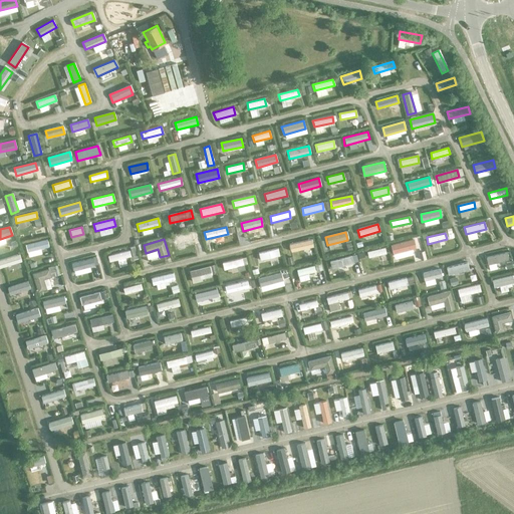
[(312,247),(311,239),(289,244),(290,252),(312,247)]
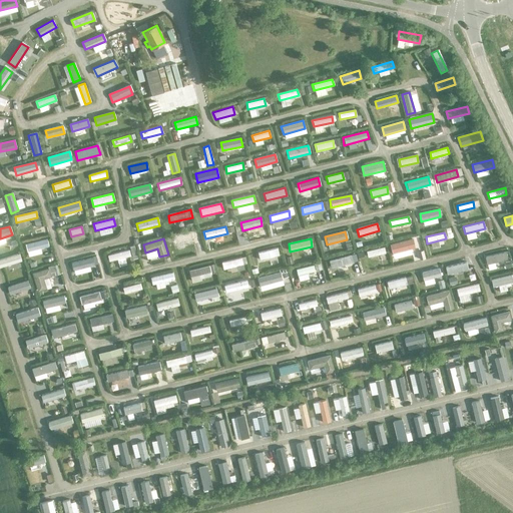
[(49,246),(47,239),(25,244),(27,252),(49,246)]
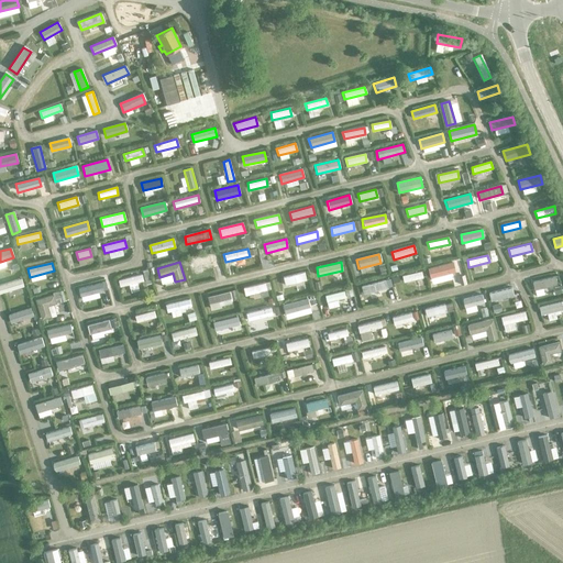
[(455,273),(453,263),(428,268),(430,278),(455,273)]
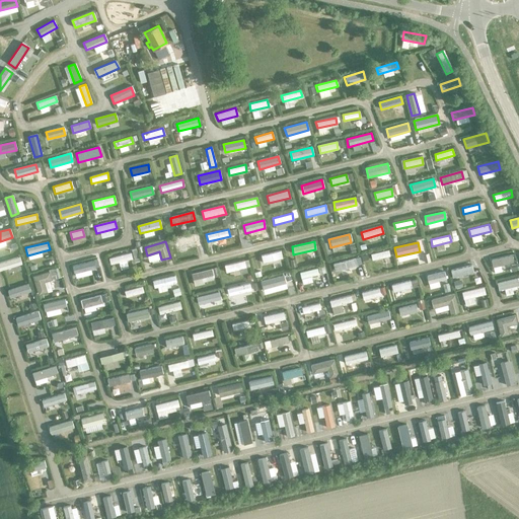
[(282,258),(280,250),(261,255),(262,264),(282,258)]
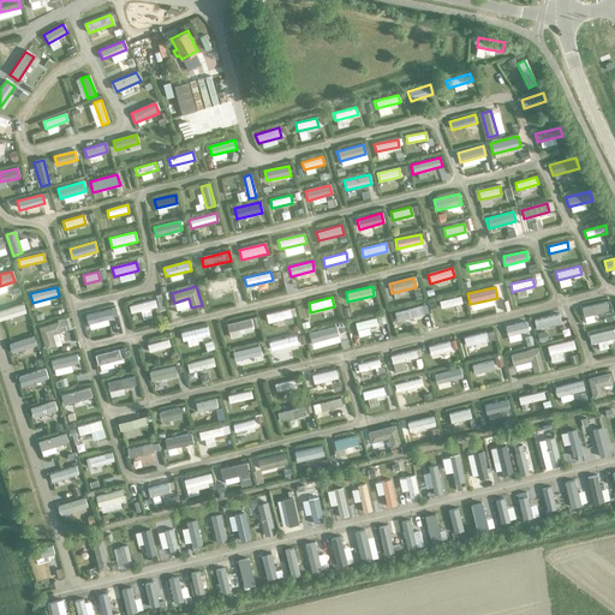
[(461,304),(460,297),(439,302),(440,309),(461,304)]
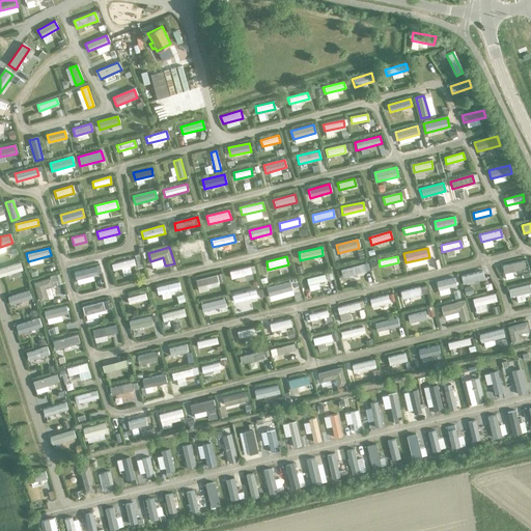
[(135,266),(133,259),(111,264),(113,272),(135,266)]
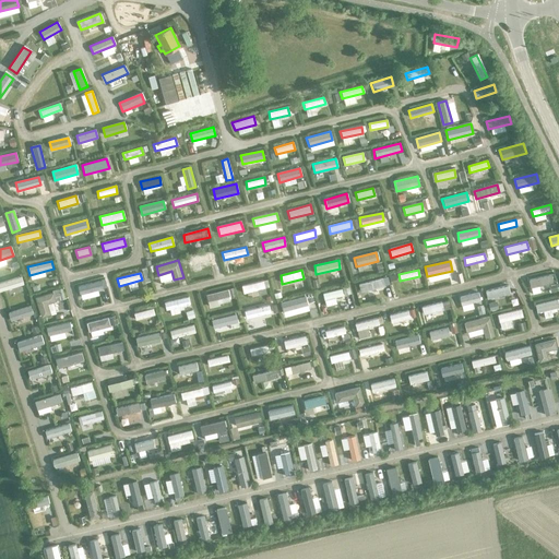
[(552,283),(550,275),(528,281),(531,288),(552,283)]
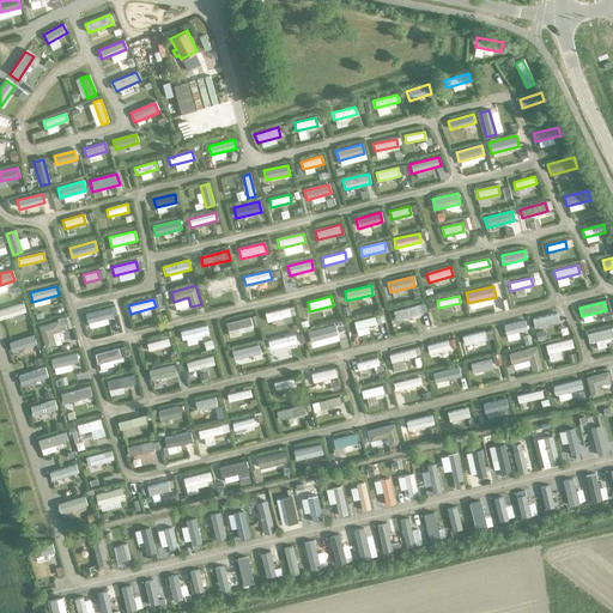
[(0,320),(25,313),(23,304),(0,310),(0,320)]
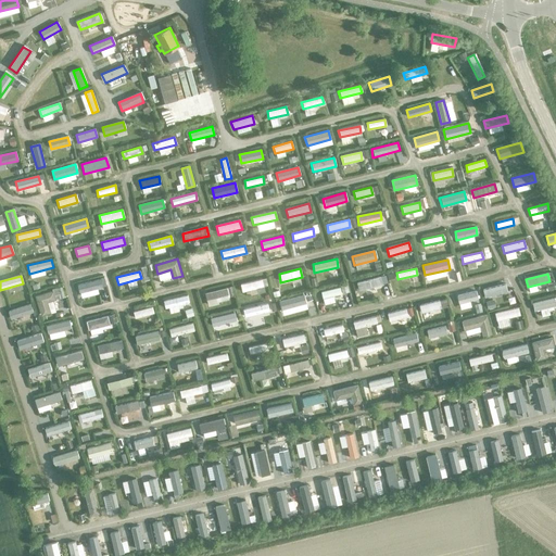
[(381,286),(379,277),(356,283),(358,291),(381,286)]
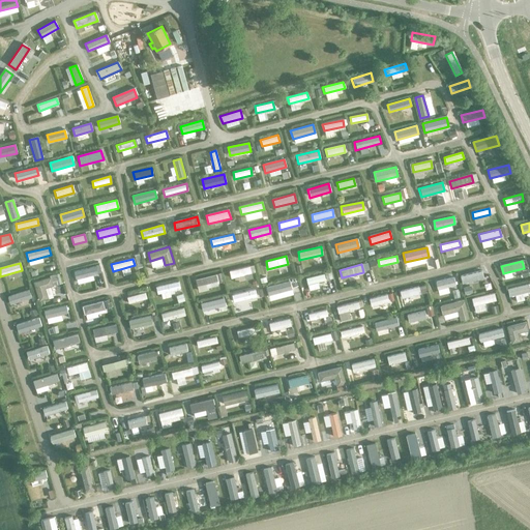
[(97,274),(95,266),(74,272),(76,280),(97,274)]
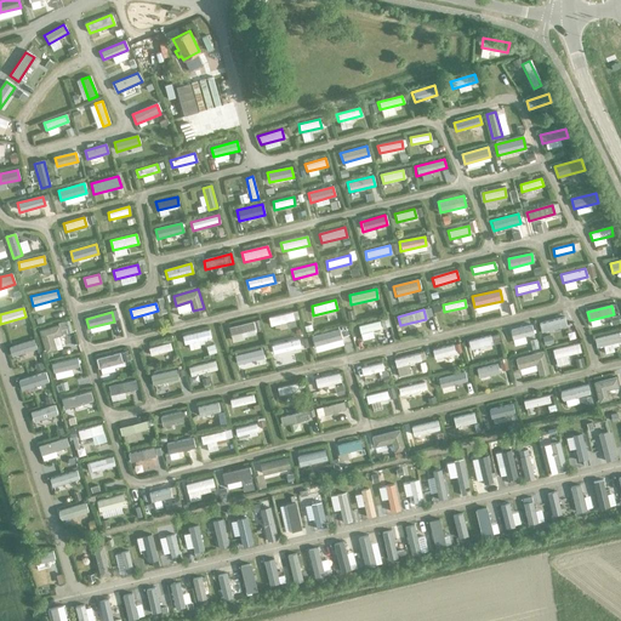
[(294,322),(291,313),(268,318),(269,326),(294,322)]
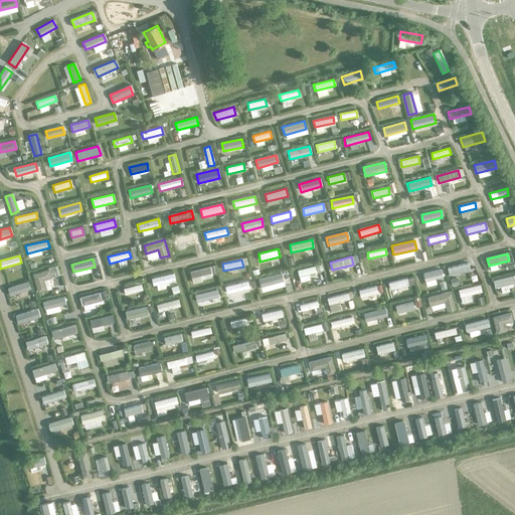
[(470,272),(468,264),(447,269),(449,277),(470,272)]
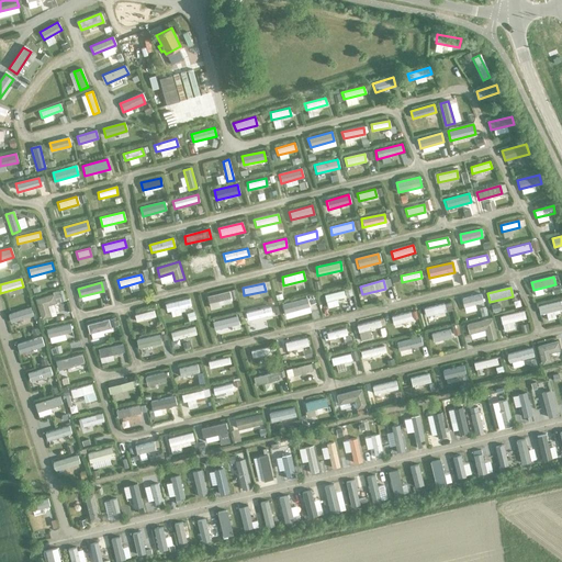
[(57,291),(53,293),(54,293),(55,299),(59,298),(60,302),(65,301),(63,290),(57,291)]
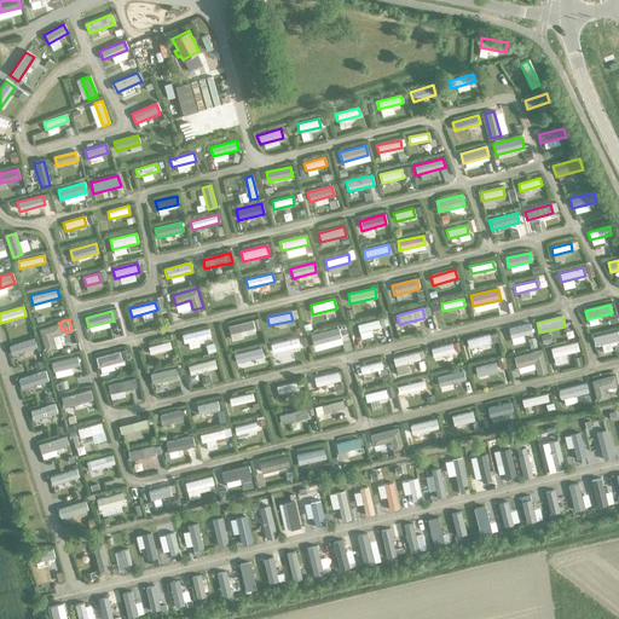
[(379,328),(377,320),(357,325),(358,334),(379,328)]
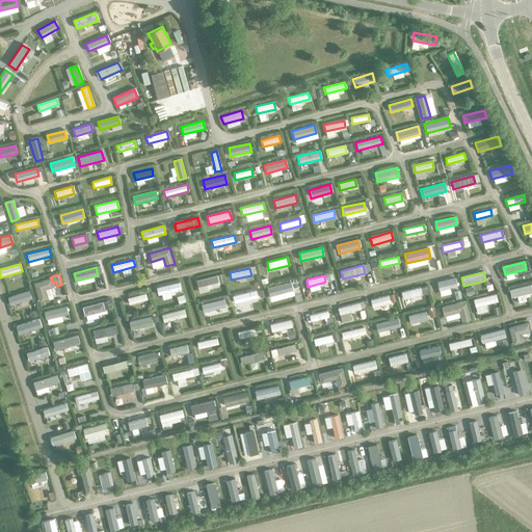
[(217,284),(215,276),(194,281),(196,288),(217,284)]
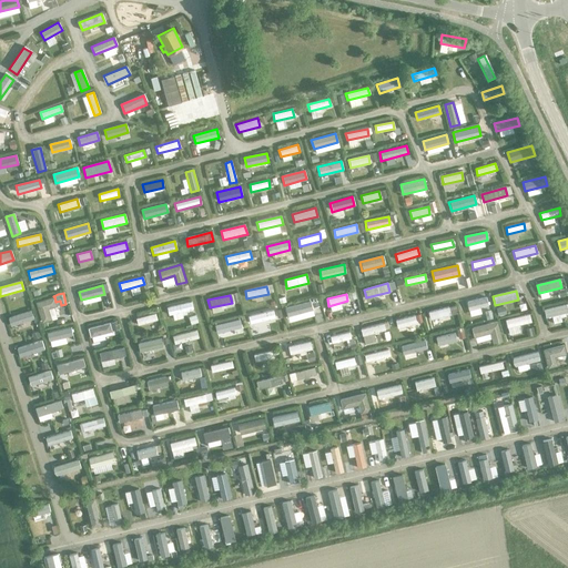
[(56,302),(54,296),(36,302),(42,323),(51,320),(48,308),(57,306),(56,302)]
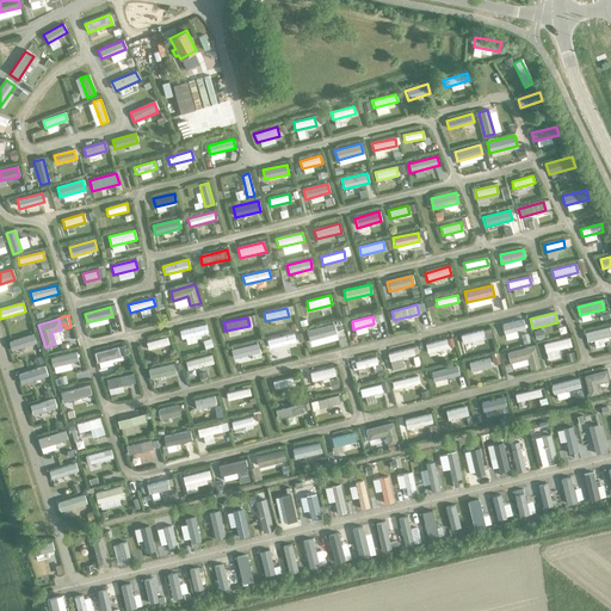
[(525,329),(523,320),(501,326),(504,335),(525,329)]
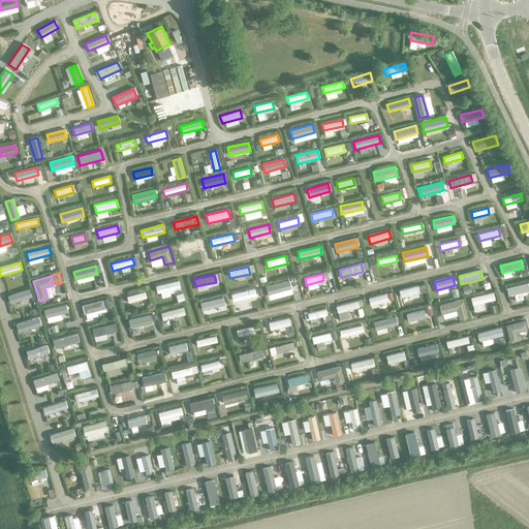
[(180,288),(178,281),(155,286),(157,293),(180,288)]
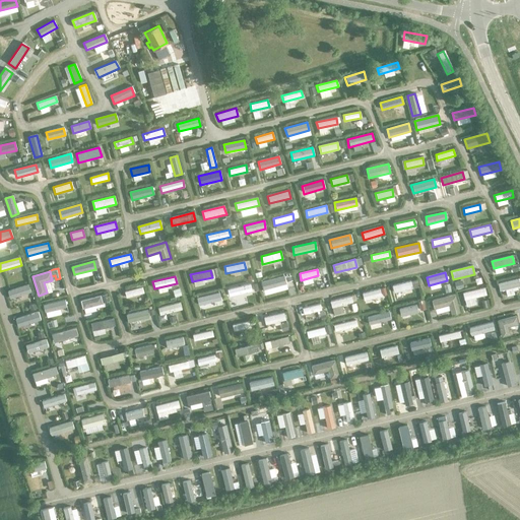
[(285,284),(283,276),(260,282),(262,290),(285,284)]
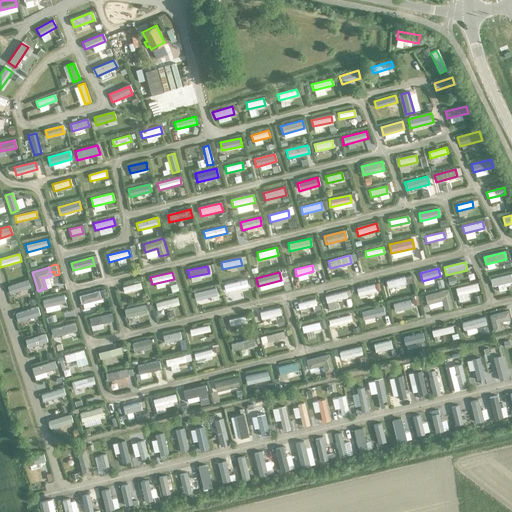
[(511,282),(510,274),(490,279),(491,287),(511,282)]
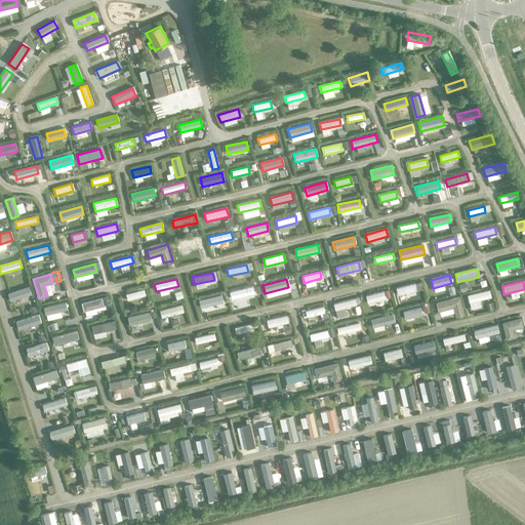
[(416,291),(414,284),(395,289),(397,296),(416,291)]
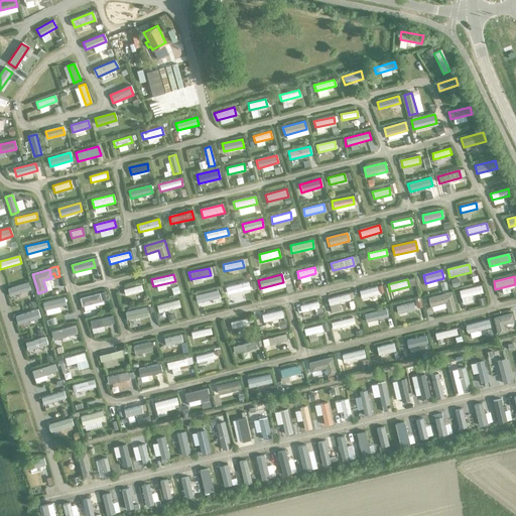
[(249,289),(247,281),(225,287),(226,295),(249,289)]
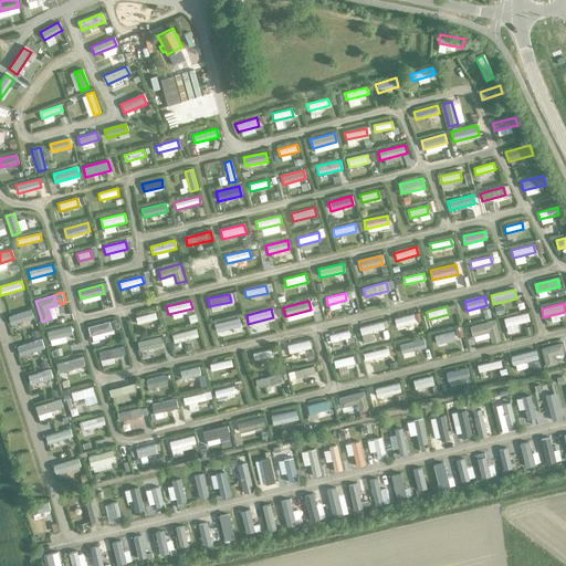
[(32,318),(30,310),(8,317),(10,325),(32,318)]
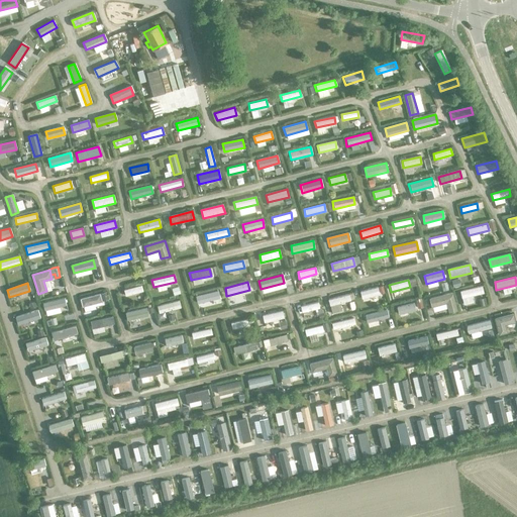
[(142,292),(141,286),(123,291),(125,297),(142,292)]
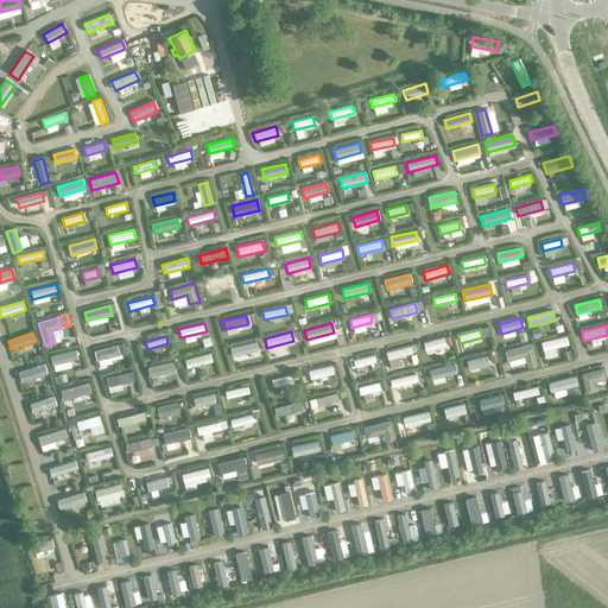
[(569,346),(567,337),(540,343),(543,352),(569,346)]
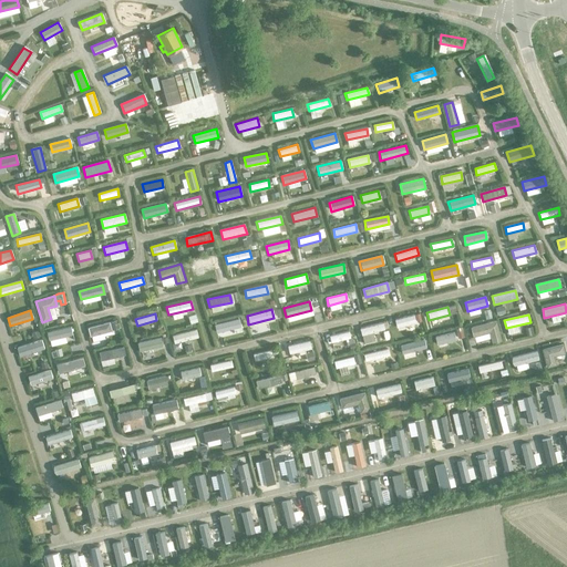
[(415,323),(413,316),(394,321),(397,329),(415,323)]
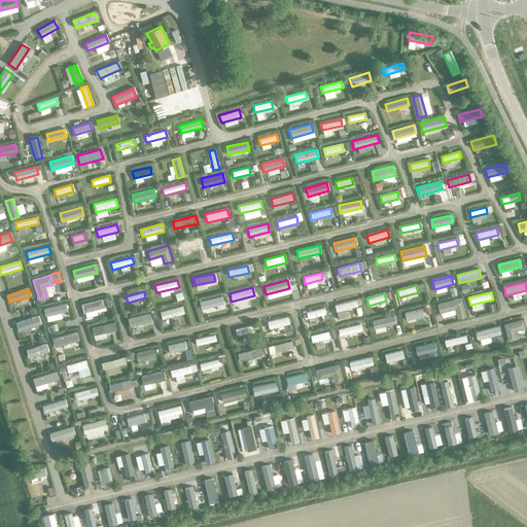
[(222,305),(221,296),(199,303),(201,310),(222,305)]
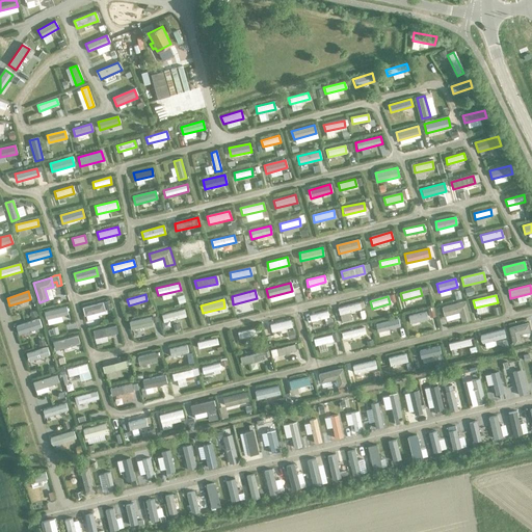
[(472,319),(467,300),(443,307),(445,315),(460,311),(462,321),(472,319)]
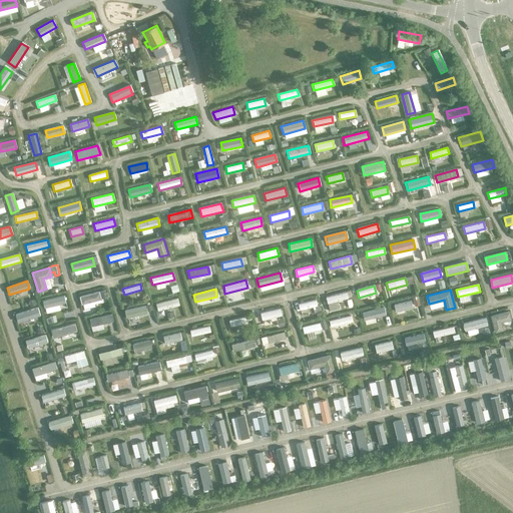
[(101,301),(99,292),(79,297),(81,306),(101,301)]
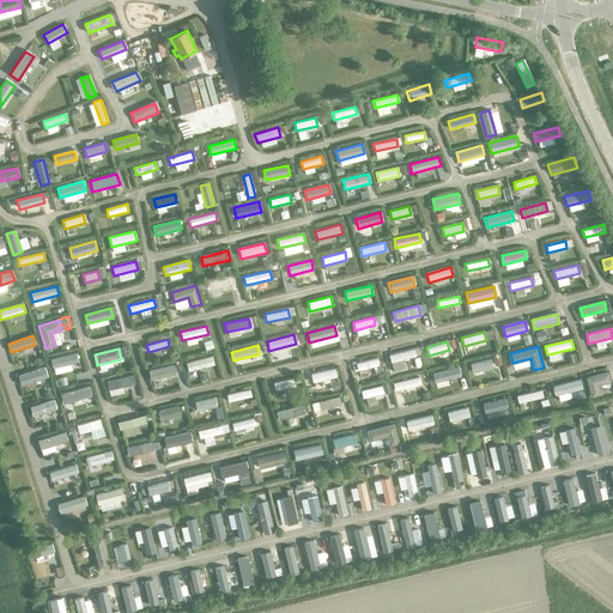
[(416,357),(413,350),(388,356),(390,364),(416,357)]
